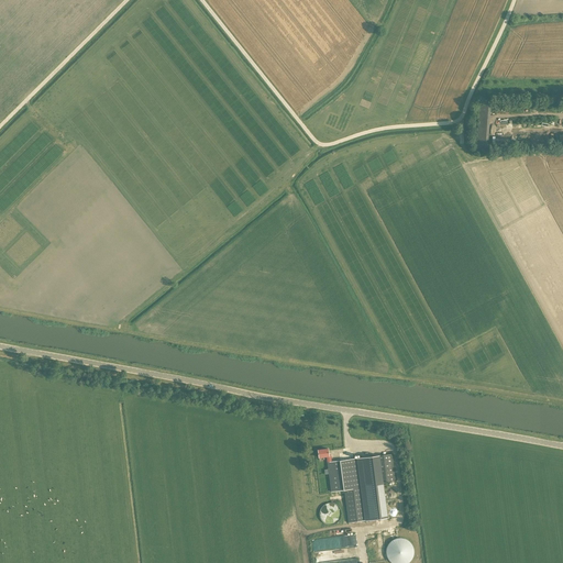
[(328,449),(318,450),(319,457),(327,456),(328,470),(331,492),(344,490),(349,522),(366,520),(357,457),(332,462),(331,453),(329,453),(328,449)]
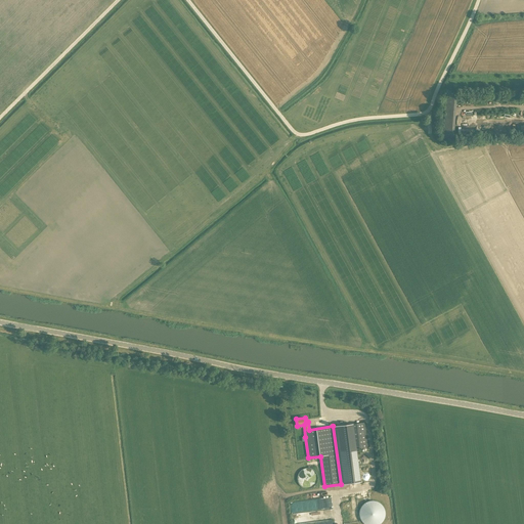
[(364,422),(353,424),(356,448),(367,446),(364,422)]
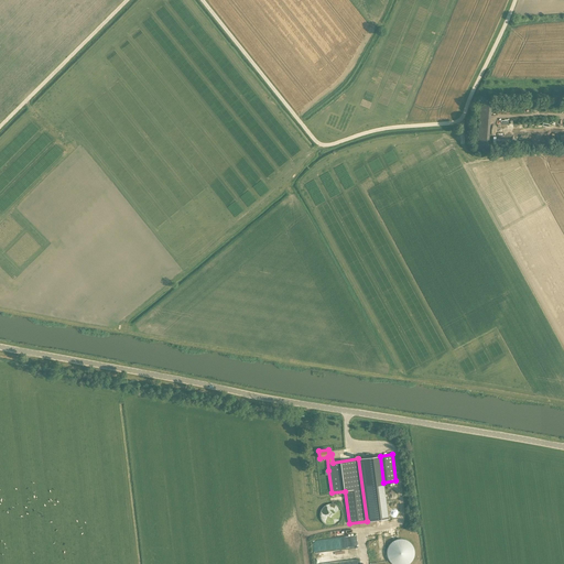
[(380,456),(358,458),(367,521),(380,519),(376,484),(382,483),(383,483),(380,456)]
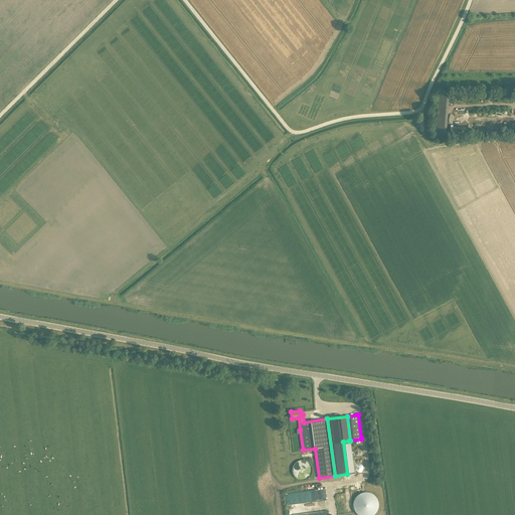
[(310,479),(311,461),(296,461),(295,478),(310,479)]
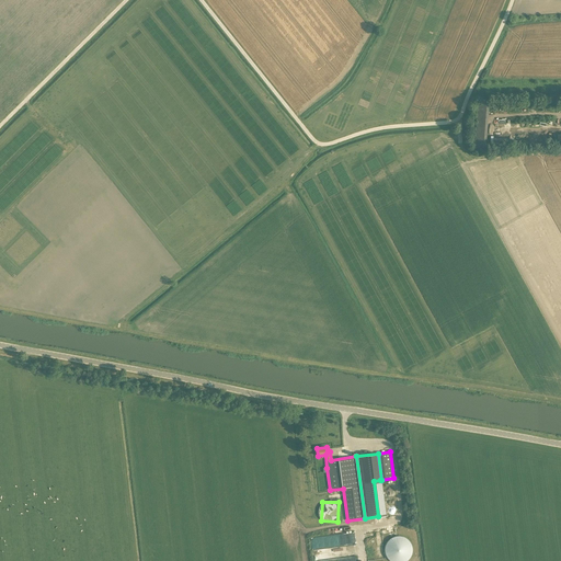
[(354,533),(311,537),(313,560),(319,560),(339,559),(339,556),(348,554),(347,546),(355,545),(354,533)]
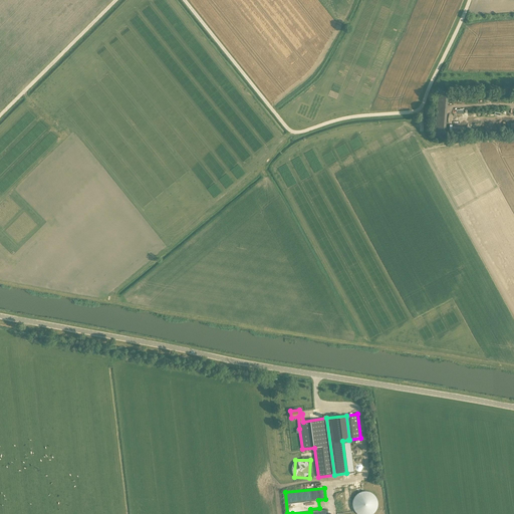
[(358,493),(357,493),(357,494),(356,494),(356,495),(355,495),(355,496),(354,496),(354,497),(353,498),(353,499),(353,500),(352,500),(352,501),(352,502),(352,503),(352,504),(352,505),(352,506),(352,507),(353,507),(353,508),(353,509),(353,510),(354,510),(354,511),(355,511),(355,512),(356,513),(357,513),(371,513),(372,513),(373,513),(374,512),(374,511),(375,511),(375,510),(376,510),(376,509),(376,508),(377,508),(377,507),(377,506),(377,505),(377,504),(377,503),(377,502),(377,501),(377,500),(376,499),(376,498),(376,497),(375,497),(375,496),(374,496),(374,495),(373,495),(373,494),(372,494),(372,493),(371,493),(370,492),(369,492),(368,492),(368,491),(367,491),(366,491),(365,491),(364,491),(363,491),(362,491),(361,491),(361,492),(360,492),(359,492),(359,493),(358,493)]
